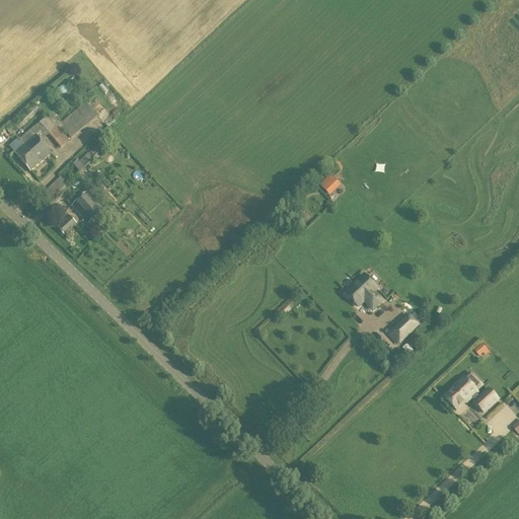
[(71,140),(98,118),(86,102),(61,124),(63,127),(61,128),(62,129),(71,140)]
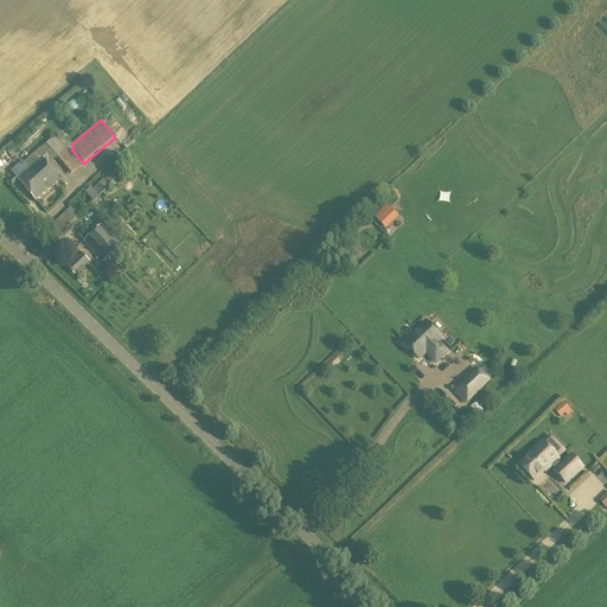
[(40,122),(33,128),(39,134),(46,128),(40,122)]
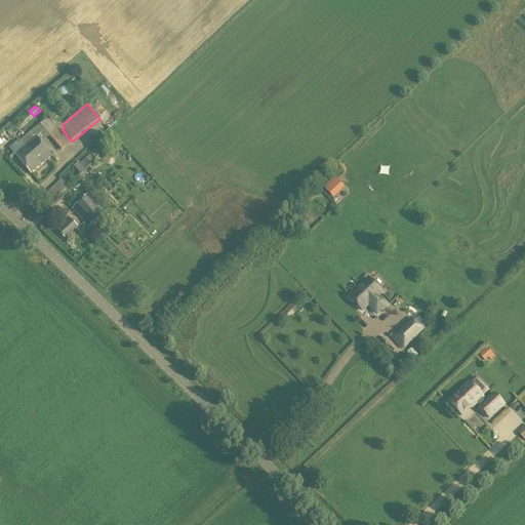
[(57,128),(52,122),(55,119),(52,115),(19,144),(25,149),(16,156),(31,173),(51,156),(39,140),(48,133),(62,149),(70,142),(58,128),(57,128)]
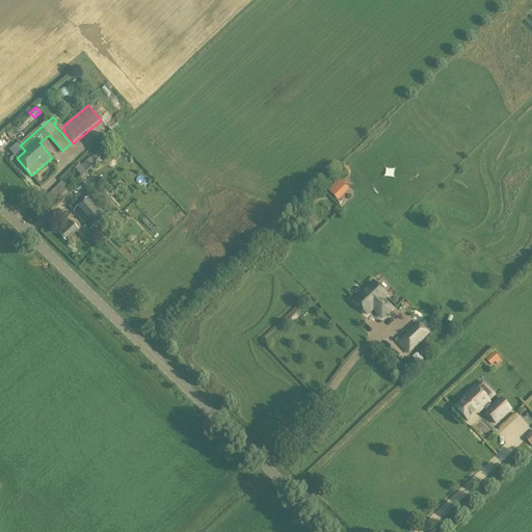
[(11,139),(18,133),(12,127),(5,134),(11,139)]
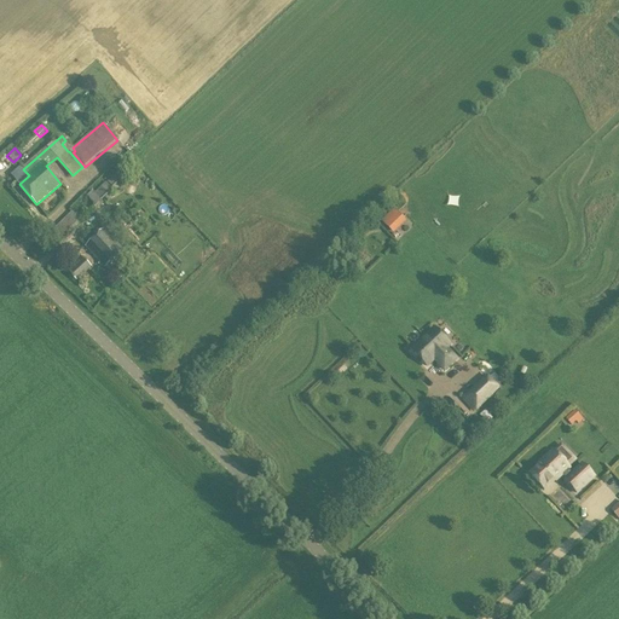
[(15,171),(19,178),(25,173),(21,166),(15,171)]
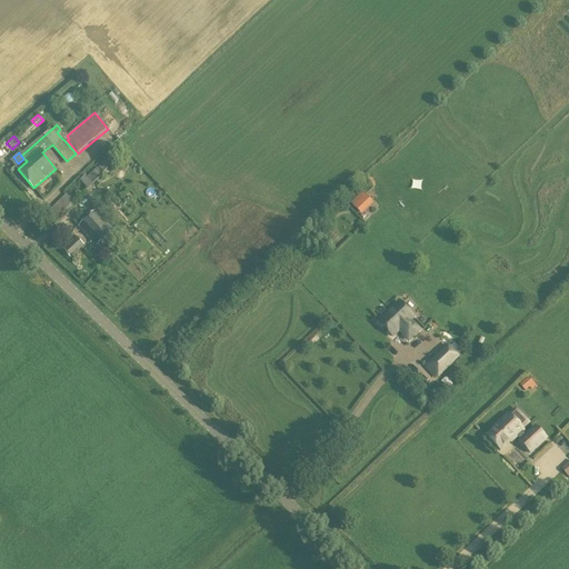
[(91,183),(102,173),(97,168),(86,178),(85,177),(80,181),(88,189),(92,185),(91,183)]
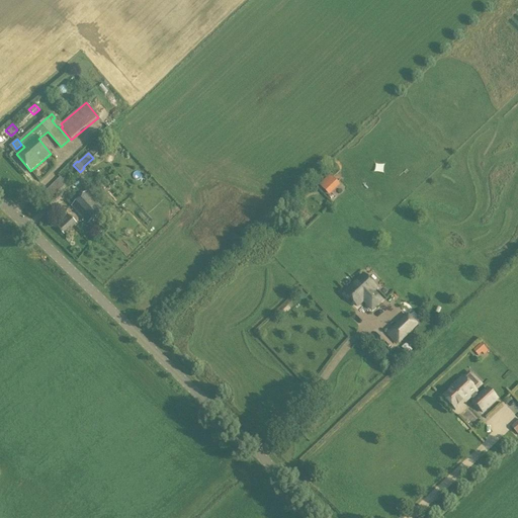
[(330,174),(319,185),(329,195),(340,185),(330,174)]
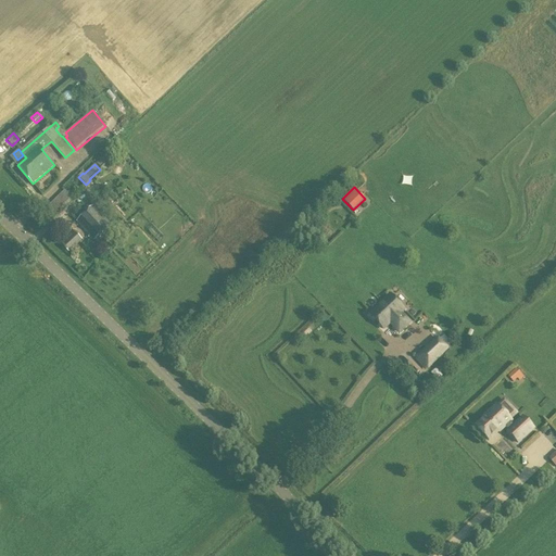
[(64,189),(57,196),(63,203),(71,197),(64,189)]
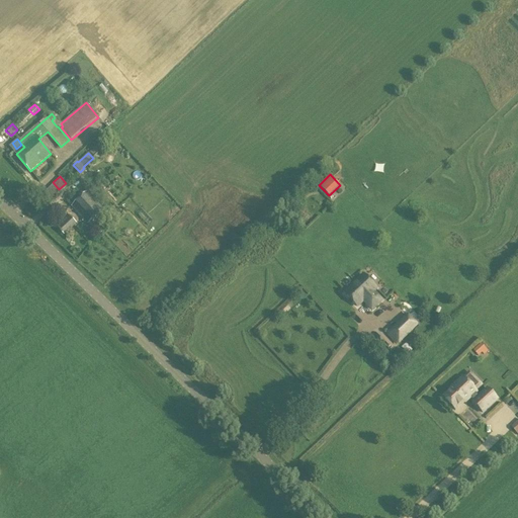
[(88,224),(103,209),(87,192),(72,206),(88,224)]
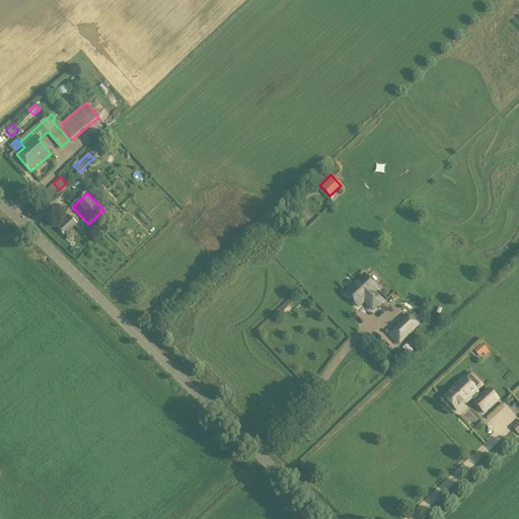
[(64,235),(76,224),(70,218),(58,229),(64,235)]
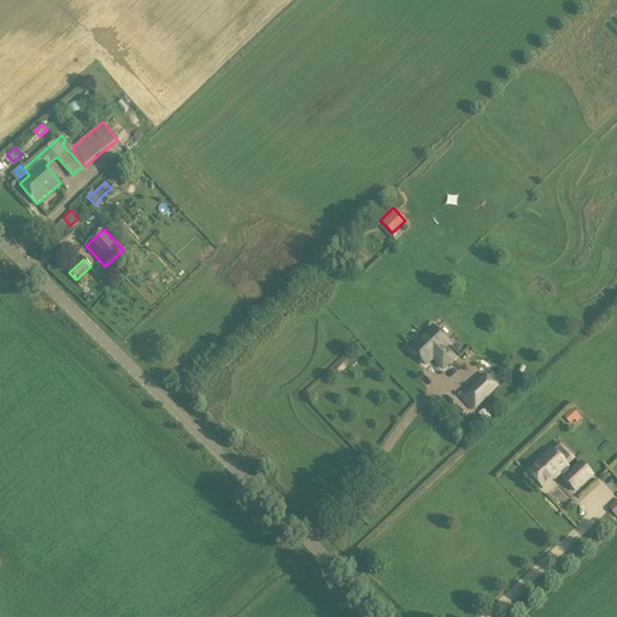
[(453,359),(444,347),(447,344),(434,329),(411,350),(425,364),(433,358),(442,369),(453,359)]
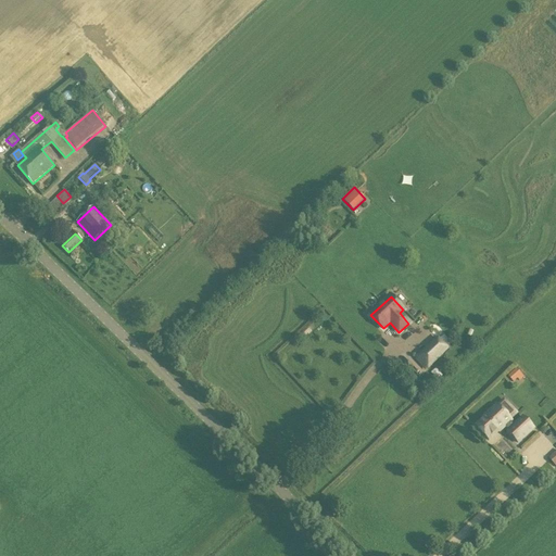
[(428,348),(418,357),(428,366),(446,349),(440,341),(430,350),(428,348)]
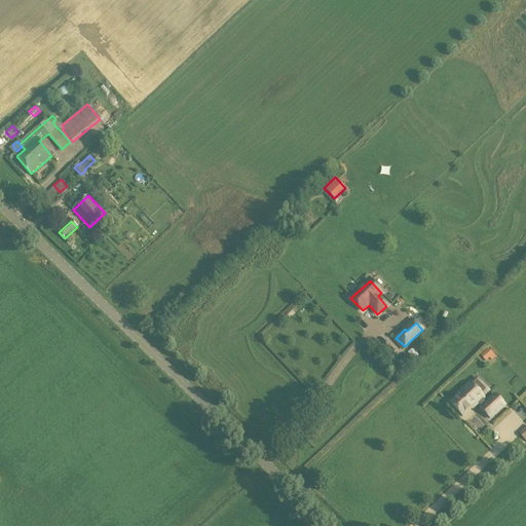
[(493,354),(488,349),(481,357),(485,362),(493,354)]
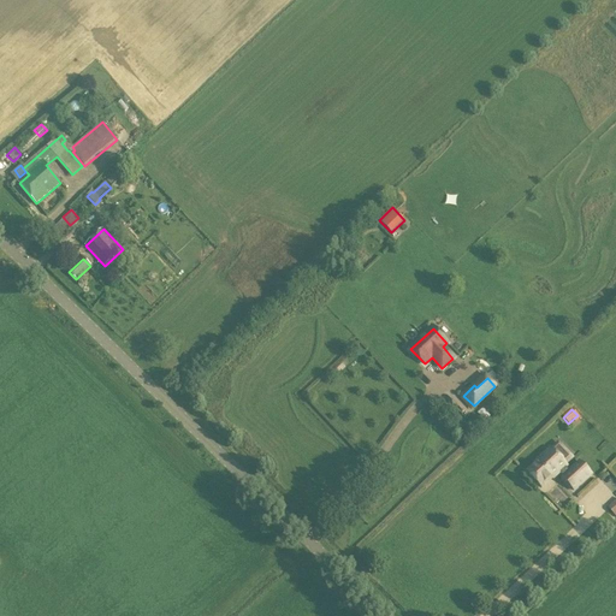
[(569,472),(566,468),(568,466),(551,448),(537,461),(538,462),(527,472),(543,489),(552,478),(554,479),(561,473),(564,477),(563,479),(574,491),(592,474),(580,462),(569,472)]
